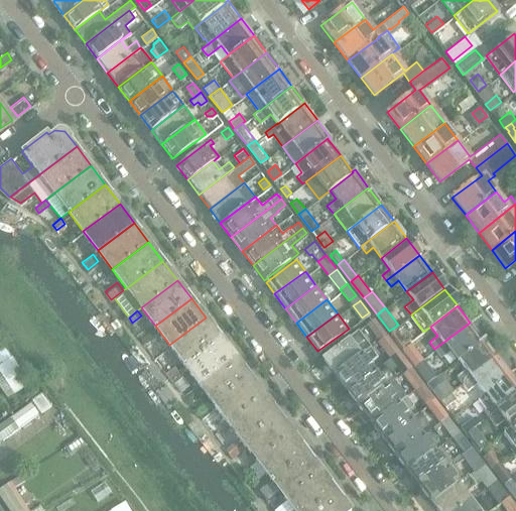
[(183,364),(220,337),(206,317),(169,345),(183,364)]
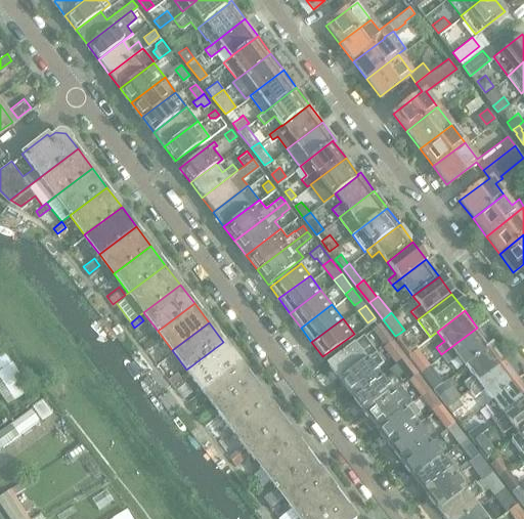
[(384,344),(391,339),(379,322),(372,328),(384,344)]
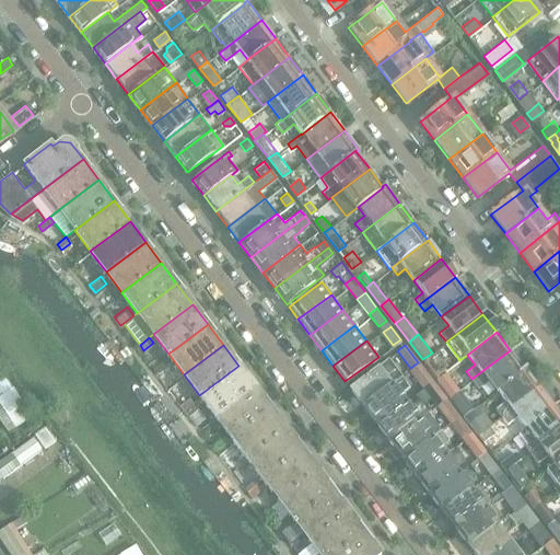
[(494,391),(498,390),(524,369),(510,350),(471,379),(477,388),(487,381),(494,391)]
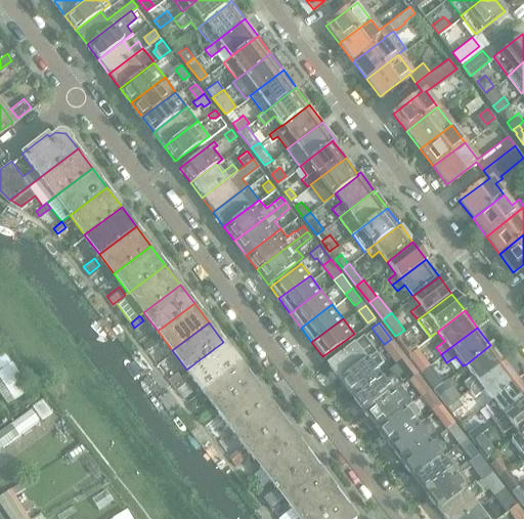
[(400,333),(395,336),(408,353),(413,349),(400,333)]
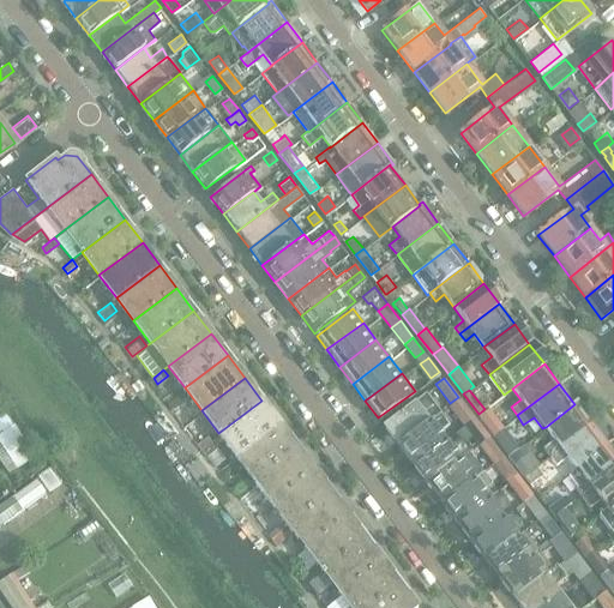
[(175,395),(166,402),(170,409),(186,397),(181,391),(175,395)]
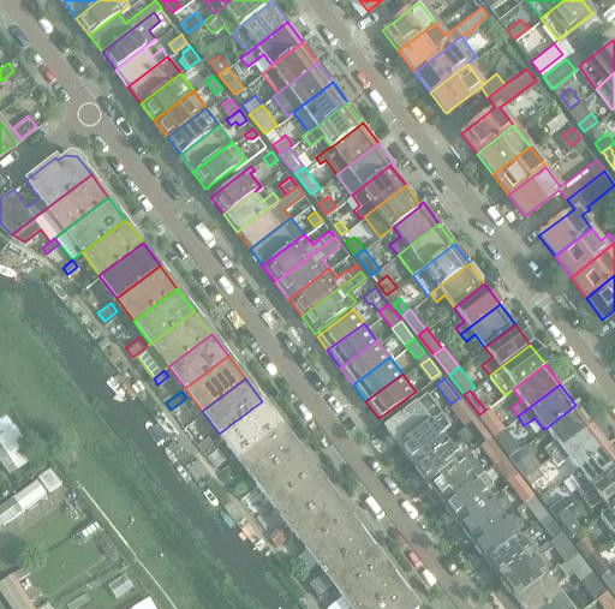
[(398,443),(440,412),(425,392),(383,424),(398,443)]
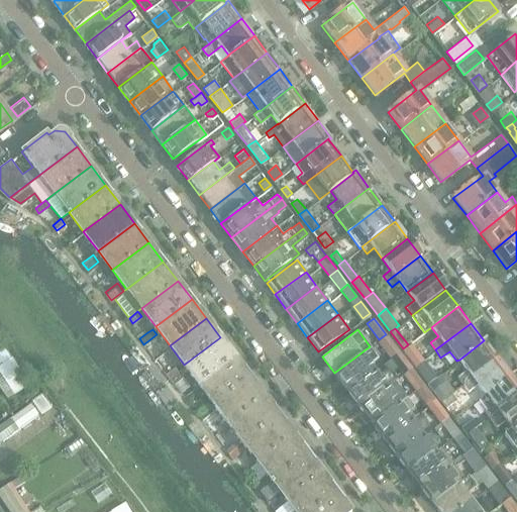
[(392,355),(398,350),(386,334),(379,339),(391,356),(392,355)]
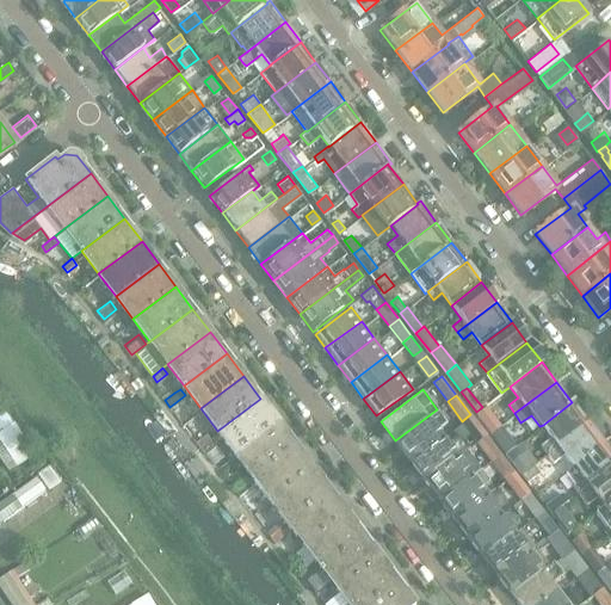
[(235,454),(278,421),(260,399),(217,431),(235,454)]
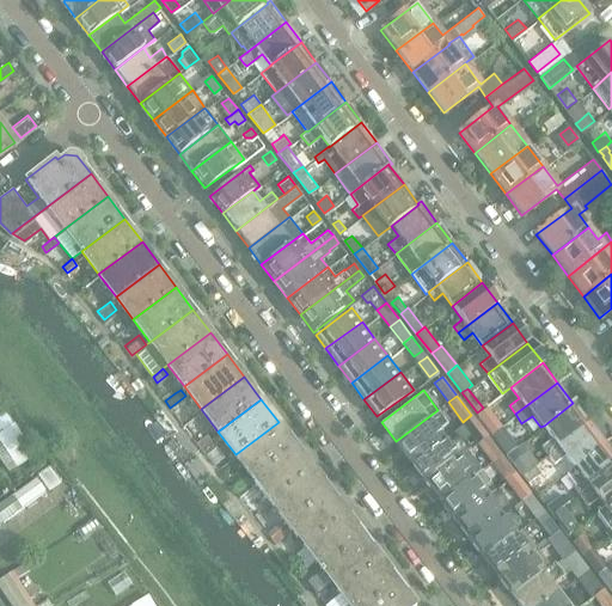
[(548,453),(589,422),(574,402),(573,403),(544,426),(551,436),(540,445),(548,453)]
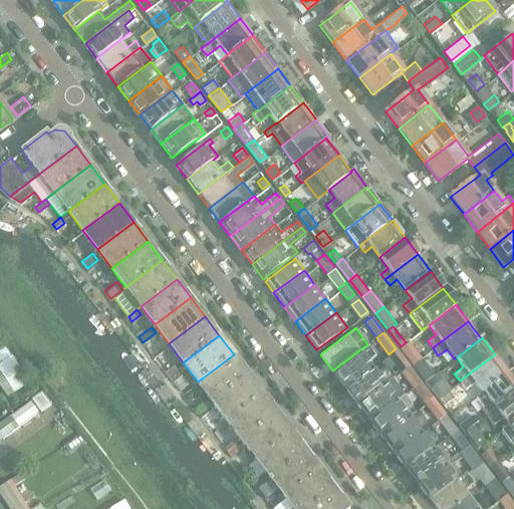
[(1,344),(0,343),(0,383),(6,394),(12,390),(13,391),(25,383),(17,368),(20,366),(11,353),(10,353),(3,342),(1,344)]
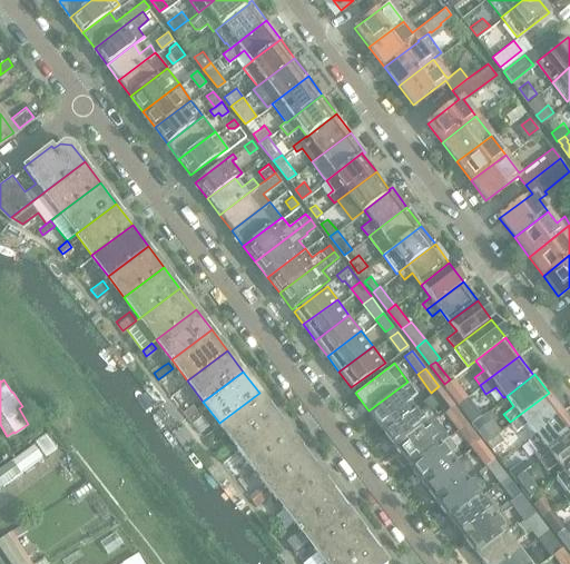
[(382,428),(411,407),(405,399),(416,392),(408,382),(369,411),(382,428)]
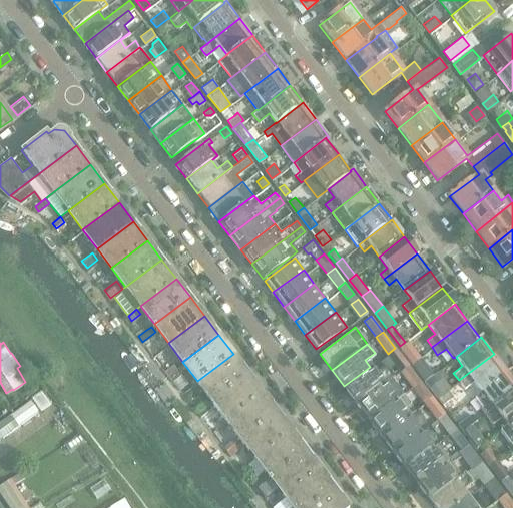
[(412,344),(403,351),(412,362),(421,356),(412,344)]
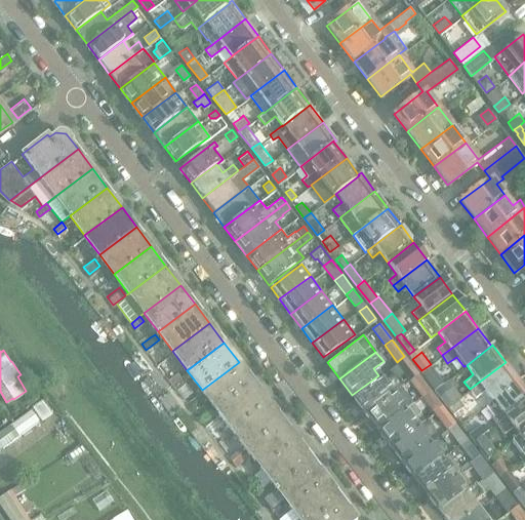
[(410,377),(417,371),(406,355),(404,357),(404,356),(398,361),(410,377)]
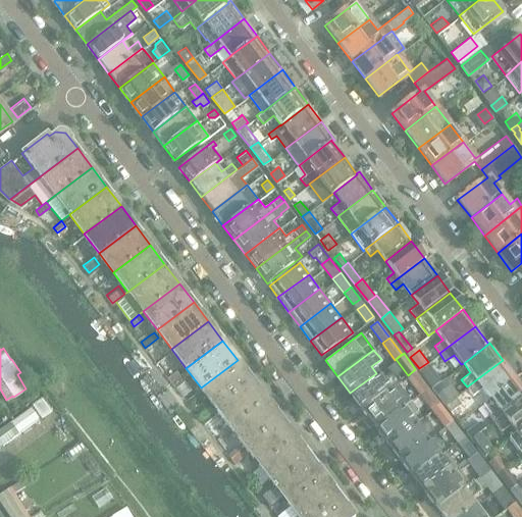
[(215,407),(252,379),(238,360),(201,388),(215,407)]
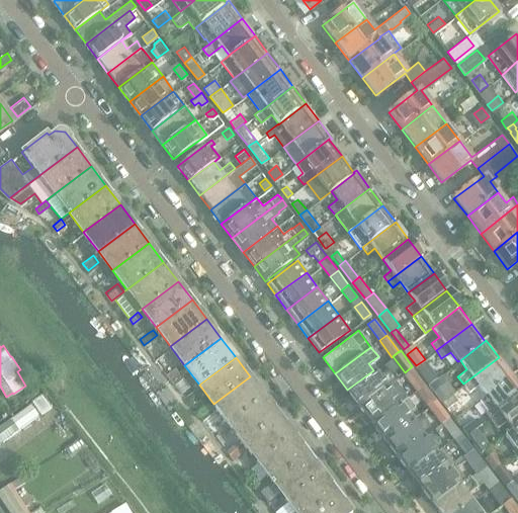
[(486,394),(512,373),(499,357),(463,383),(468,391),(479,383),(486,394)]
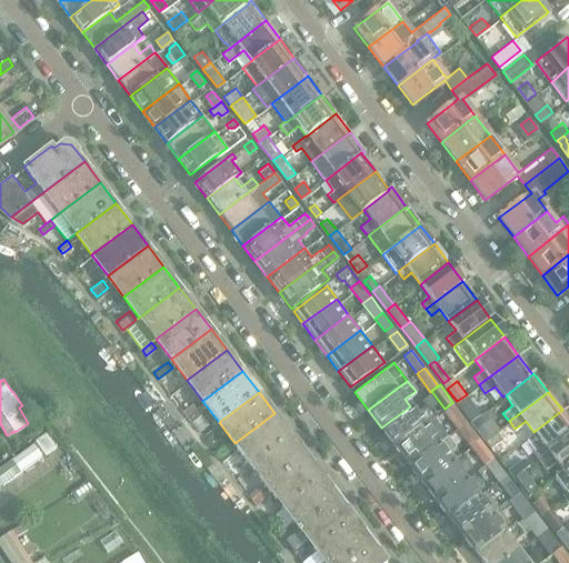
[(470,400),(461,406),(471,420),(481,413),(470,400)]
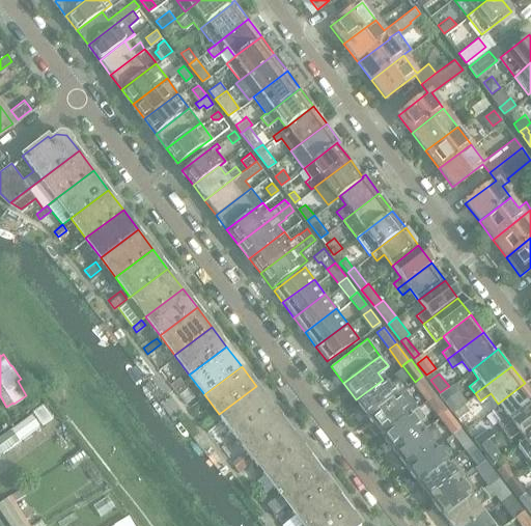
[(170,383),(173,387),(183,380),(178,376),(170,382),(170,383)]
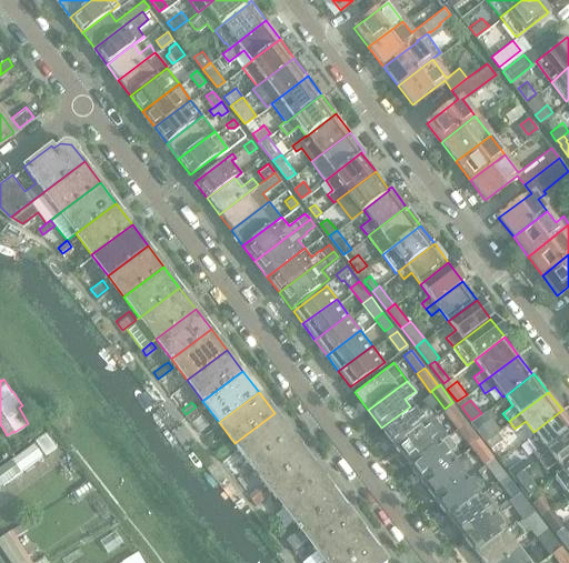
[(457,426),(467,420),(452,402),(445,409),(443,410),(457,426)]
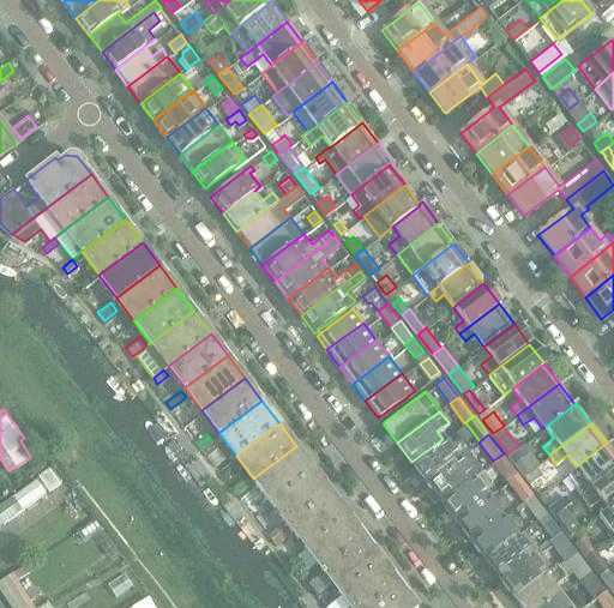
[(200,447),(205,453),(216,445),(216,441),(214,438),(211,439),(200,447)]
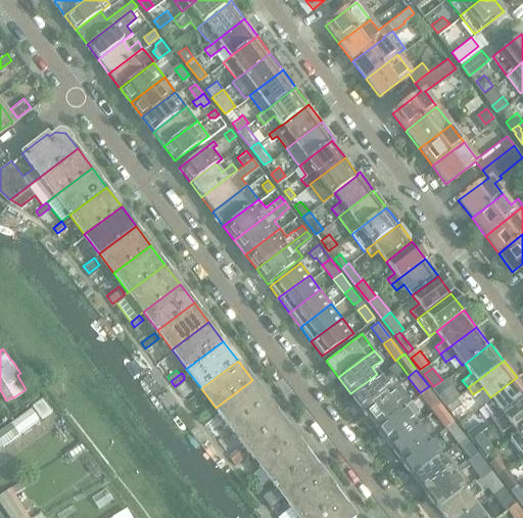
[(363,410),(399,382),(400,381),(393,373),(383,381),(377,374),(350,393),(363,410)]
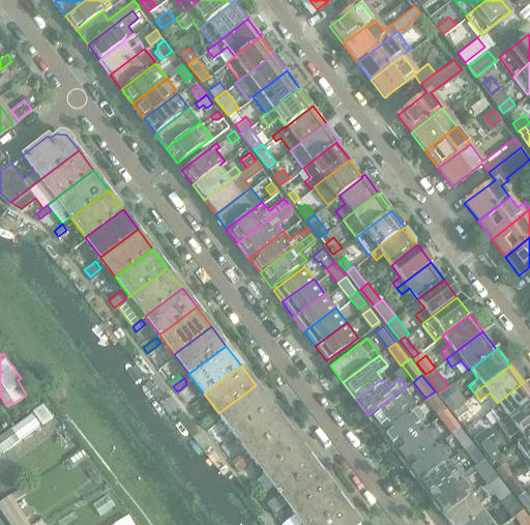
[(497,403),(491,407),(499,417),(496,419),(501,427),(502,427),(529,405),(529,390),(524,382),(497,403)]
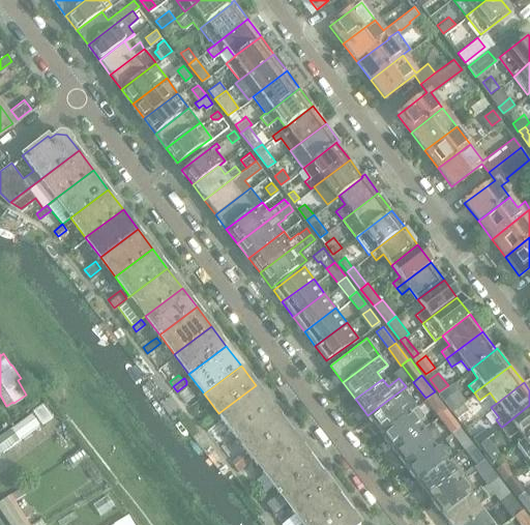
[(233,433),(270,405),(256,385),(218,413),(233,433)]
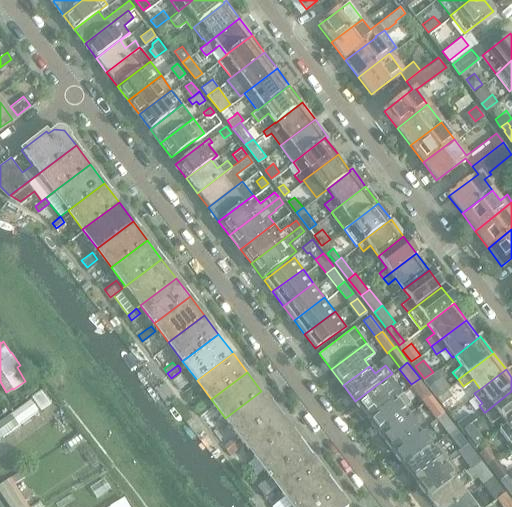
[(433,372),(424,378),(433,391),(442,384),(433,372)]
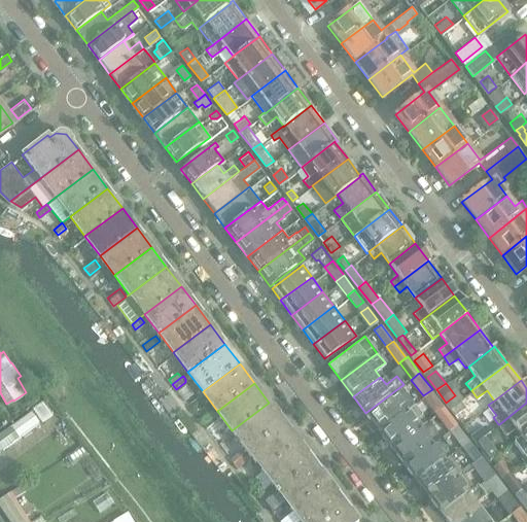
[(414,403),(411,399),(401,386),(402,385),(365,413),(378,429),(414,403)]
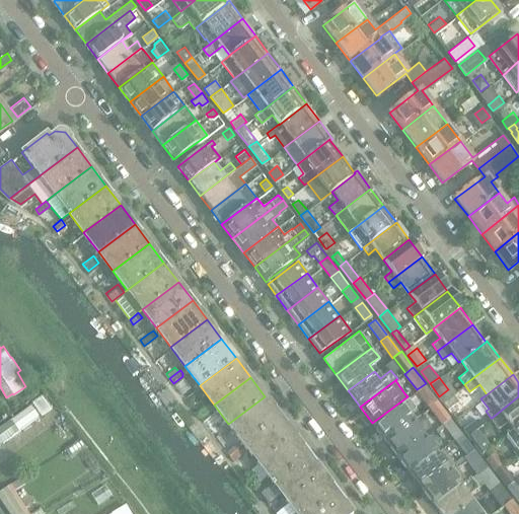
[(430,406),(438,399),(426,383),(417,389),(429,406),(430,406)]
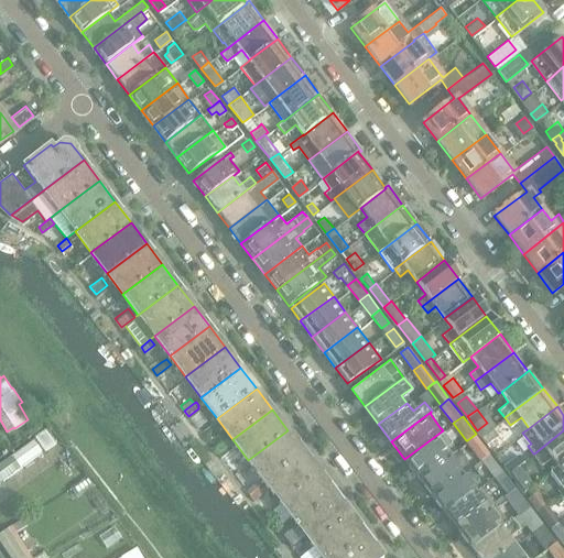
[(494,426),(481,435),(487,442),(498,434),(494,426)]
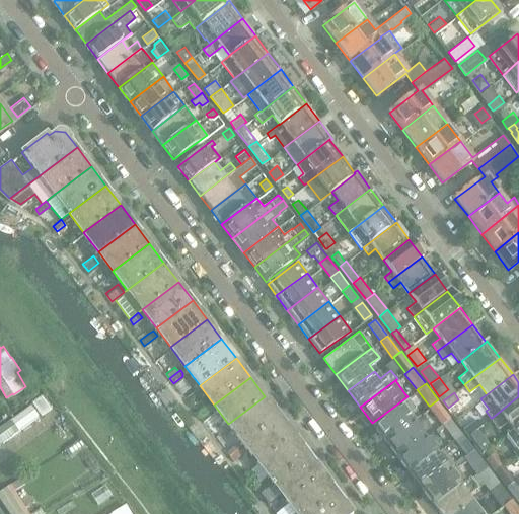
[(41,393),(31,399),(42,414),(51,407),(41,393)]
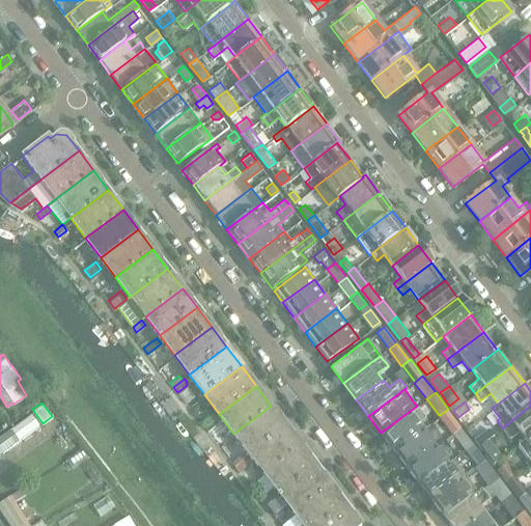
[(249,453),(285,425),(271,406),(233,434),(249,453)]
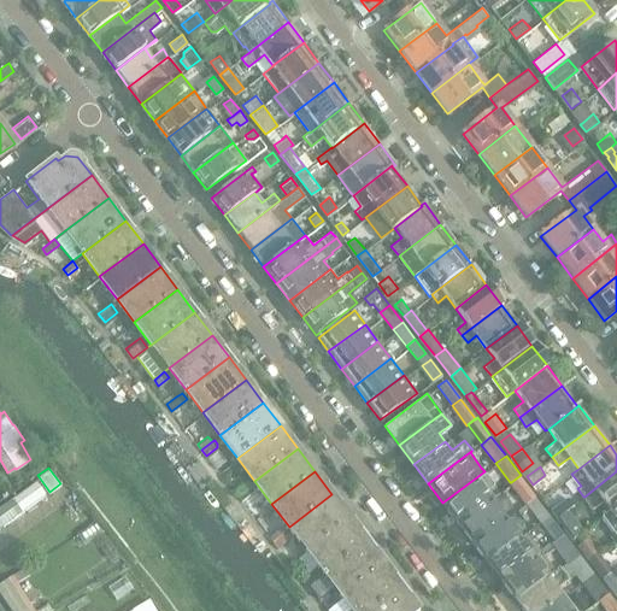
[(457,522),(493,495),(488,488),(494,483),(485,471),(442,503),(457,522)]
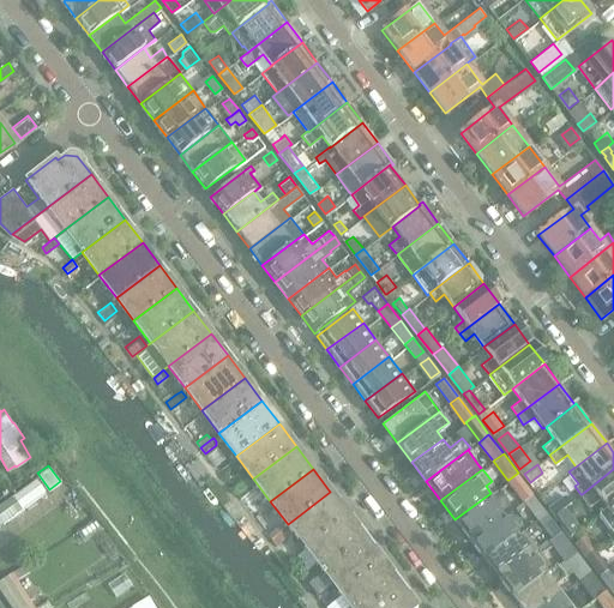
[(613,469),(582,494),(581,494),(589,505),(597,498),(606,507),(613,500),(613,469)]
